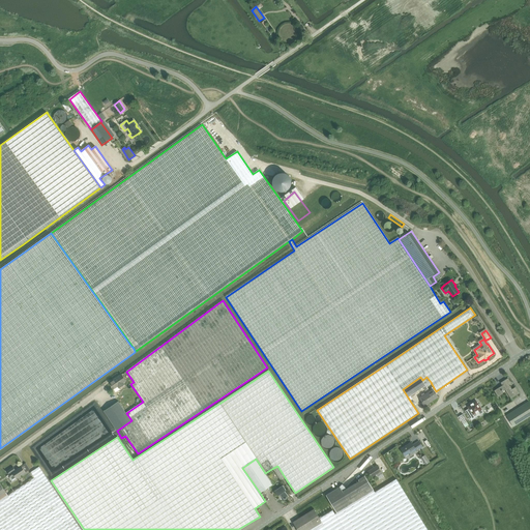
[(114,388),(124,382),(119,376),(110,382),(114,388)]
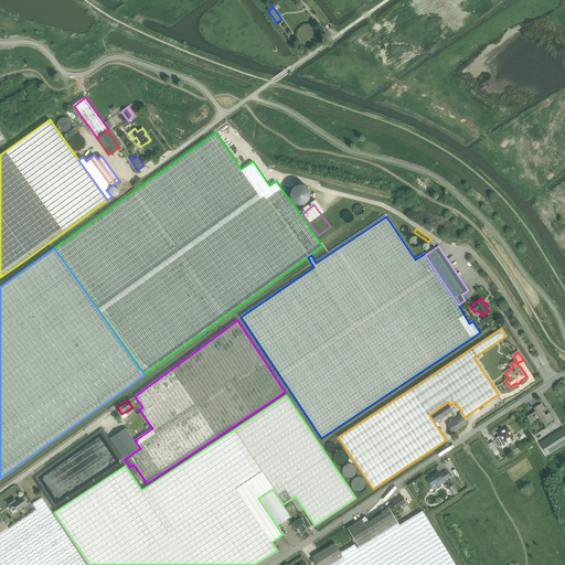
[(454,411),(450,405),(448,402),(429,415),(435,424),(451,413),(454,416),(458,414),(456,409),(454,411)]
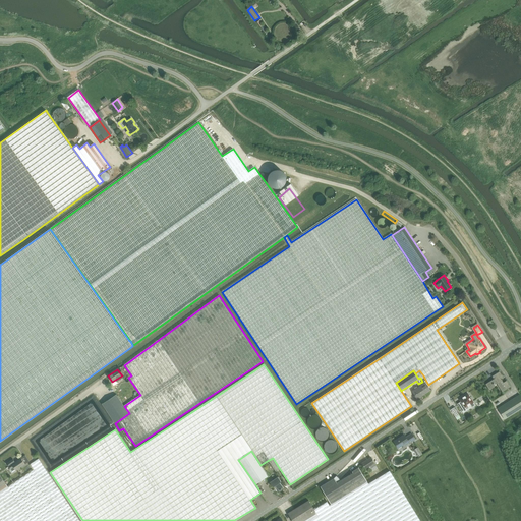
[(502,392),(511,387),(507,381),(504,383),(501,378),(503,377),(500,371),(493,377),(494,379),(485,384),(489,390),(495,387),(494,385),(497,383),(502,392)]
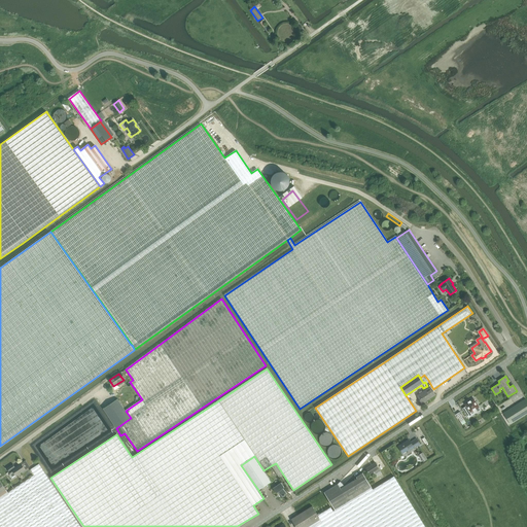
[(422,403),(435,394),(430,387),(418,395),(422,403)]
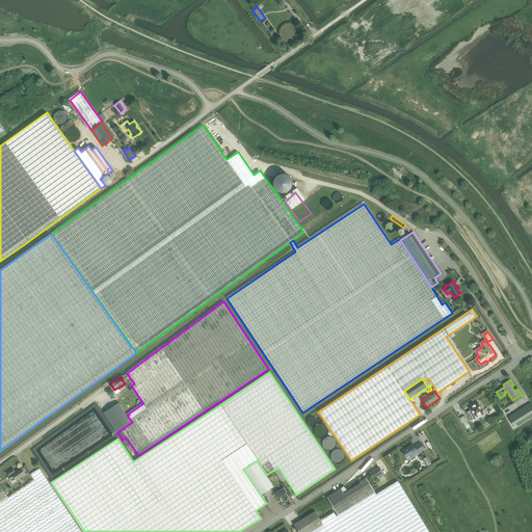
[(104,413),(117,432),(132,422),(127,415),(118,403),(104,413)]
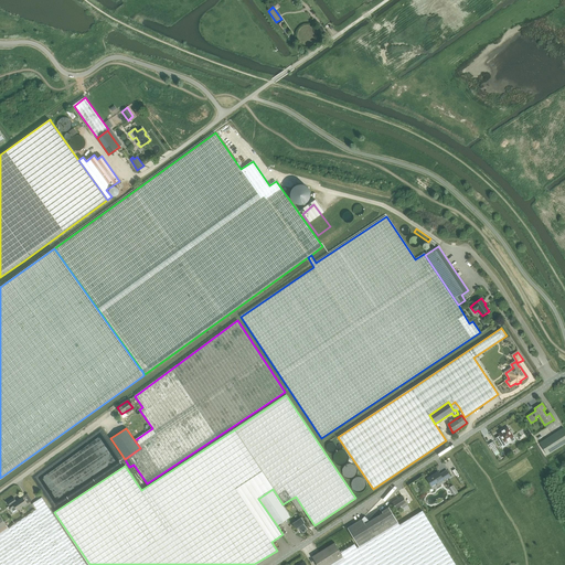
[(499,434),(504,443),(508,440),(510,444),(515,439),(513,437),(508,428),(499,434)]
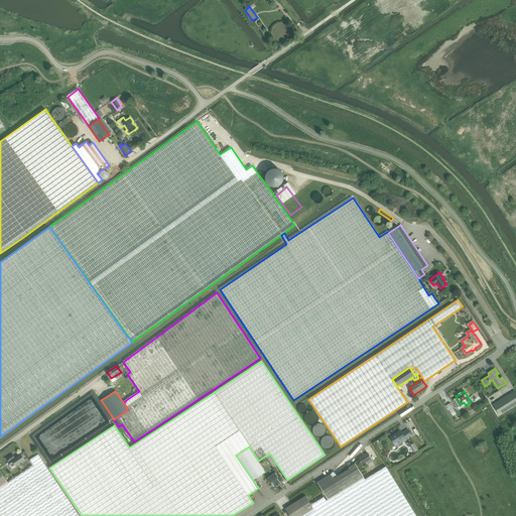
[(500,415),(515,405),(515,392),(515,391),(493,404),(500,415)]
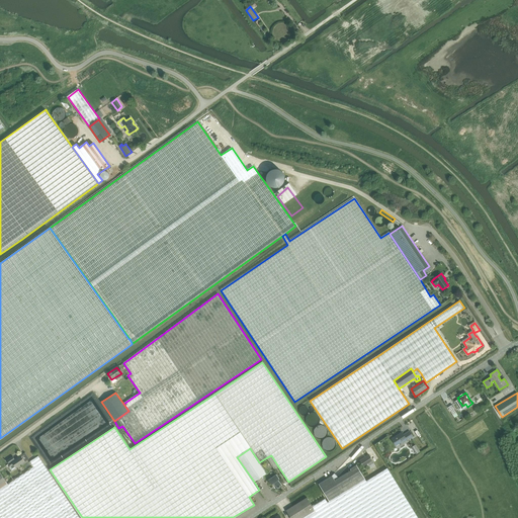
[(448,407),(453,415),(457,413),(451,404),(448,407)]
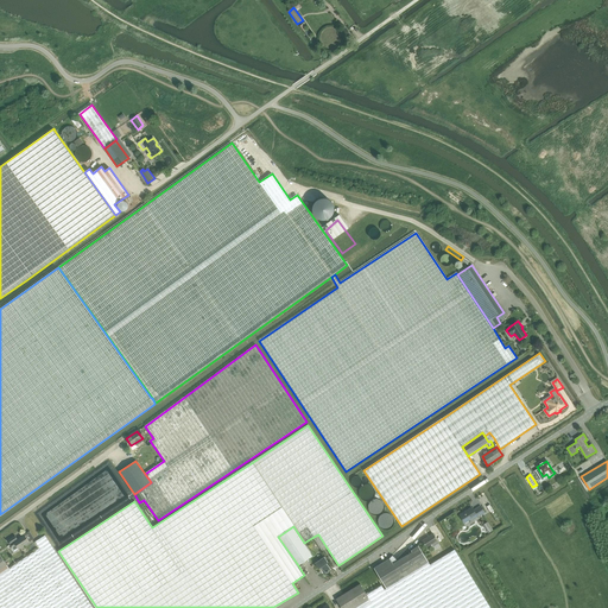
[(474,520),(485,513),(481,506),(474,511),(472,507),(460,515),(464,523),(472,518),(474,520)]
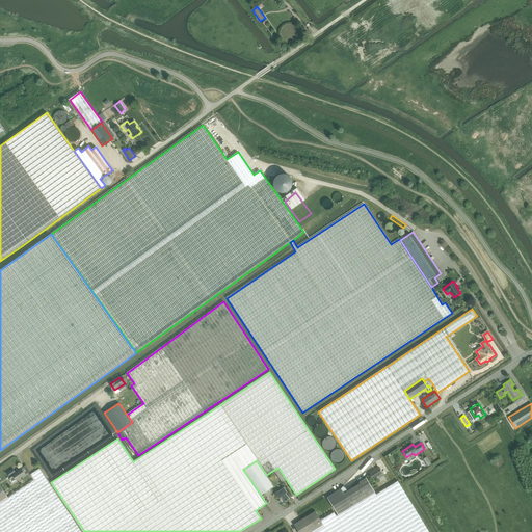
[(257,460),(243,470),(261,495),(273,486),(266,475),(257,460)]
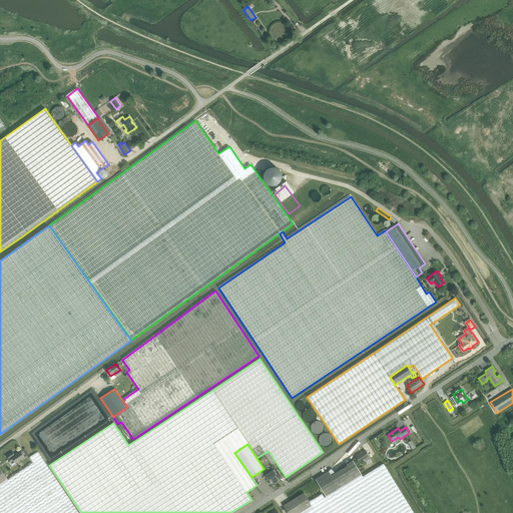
[(25,448),(21,451),(25,457),(29,454),(25,448)]
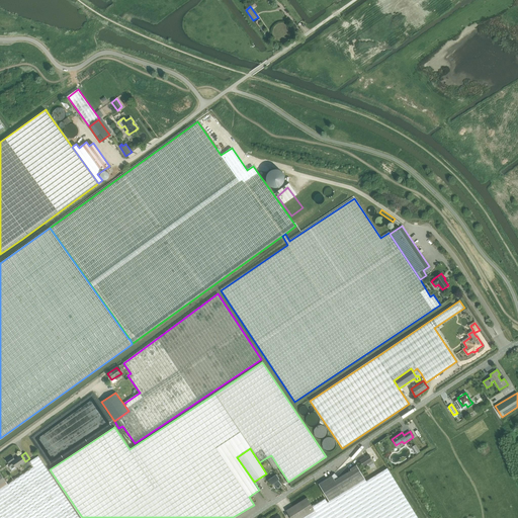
[(368,454),(360,460),(363,465),(366,464),(367,466),(369,469),(375,465),(373,462),(372,460),(368,454)]
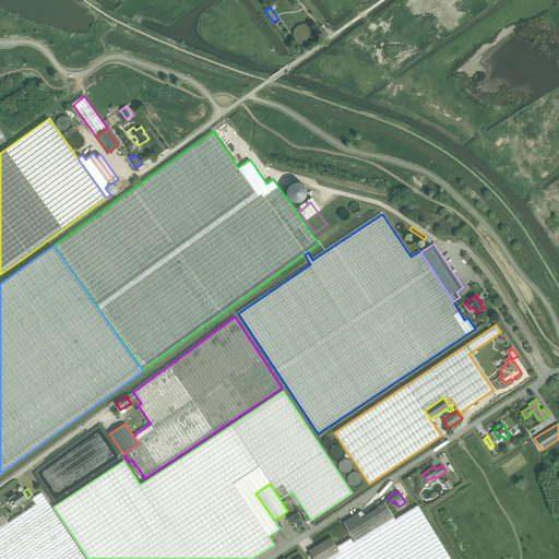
[(18,504),(27,498),(23,491),(16,496),(14,492),(8,497),(12,503),(15,501),(18,504)]
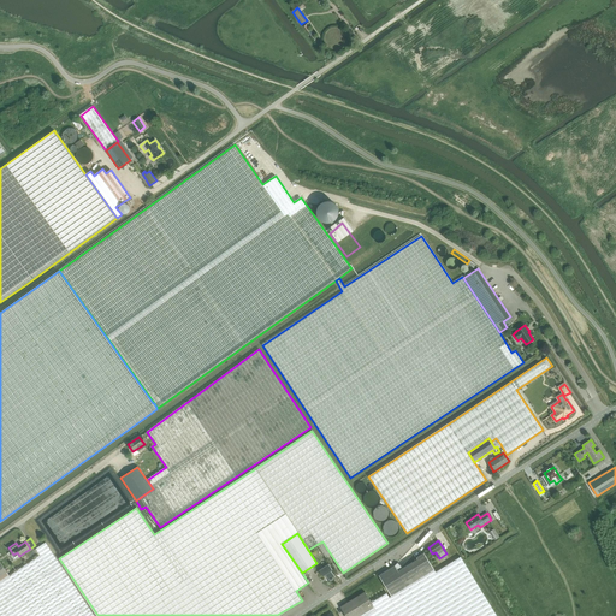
[(323,542),(318,544),(326,557),(331,555),(323,542)]
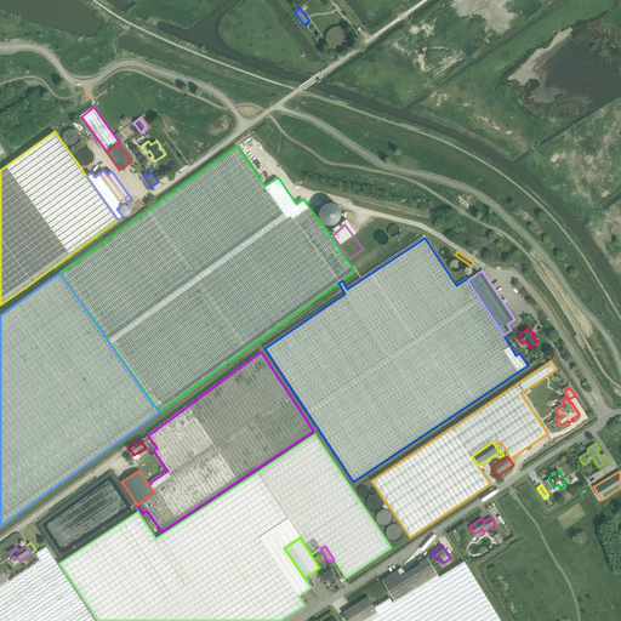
[(0,586),(0,620),(95,620),(50,553),(46,547),(36,553),(41,559),(10,580),(0,586)]
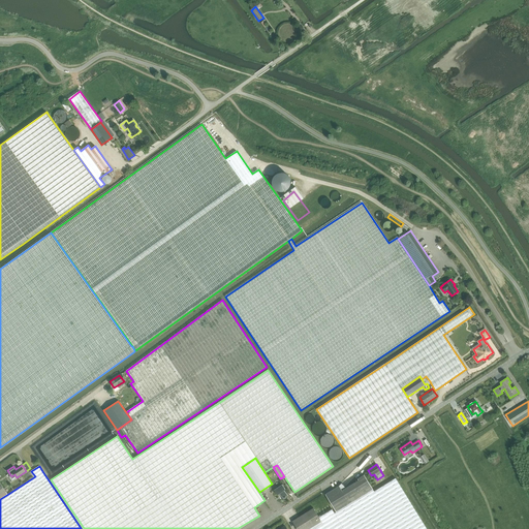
[(325,494),(337,511),(373,489),(364,474),(358,478),(359,479),(342,490),(339,486),(325,494)]
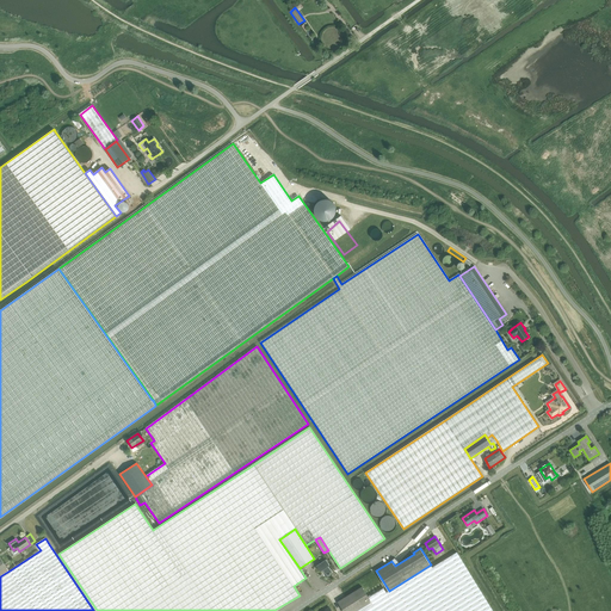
[(493,610),(461,557),(457,553),(432,567),(431,565),(389,591),(387,592),(384,588),(369,598),(371,603),(356,610),(493,610)]
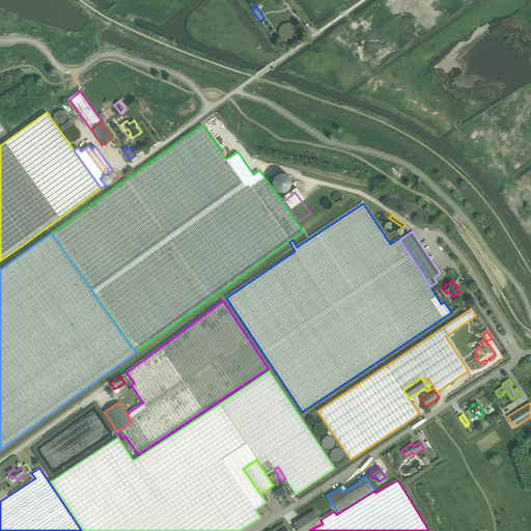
[(284,501),(289,498),(285,492),(286,491),(283,486),(275,492),(278,496),(280,495),(284,501)]
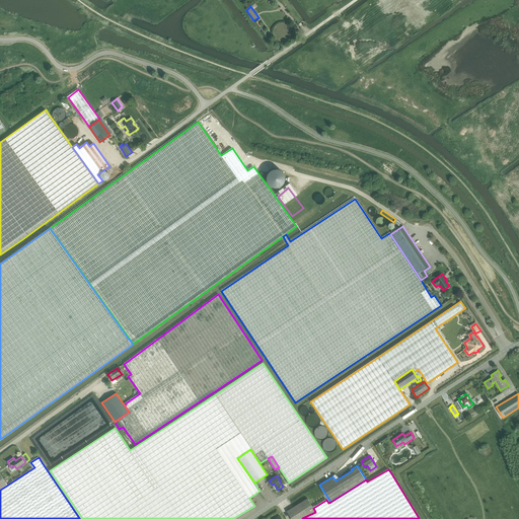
[(287,511),(291,518),(302,518),(315,512),(313,508),(307,499),(287,511)]
